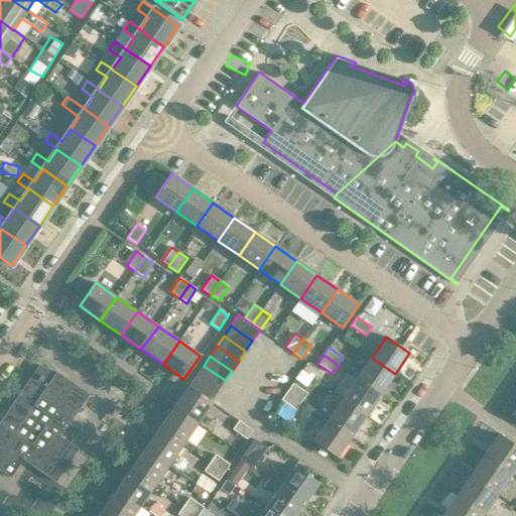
[(372,358),(357,378),(380,394),(395,374),(372,358)]
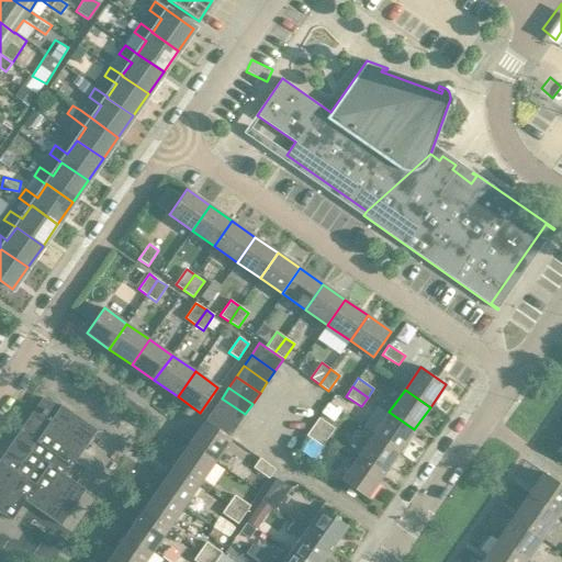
[(58,408),(43,397),(0,459),(0,512),(11,520),(25,501),(60,525),(86,490),(66,475),(97,430),(62,405),(58,408)]
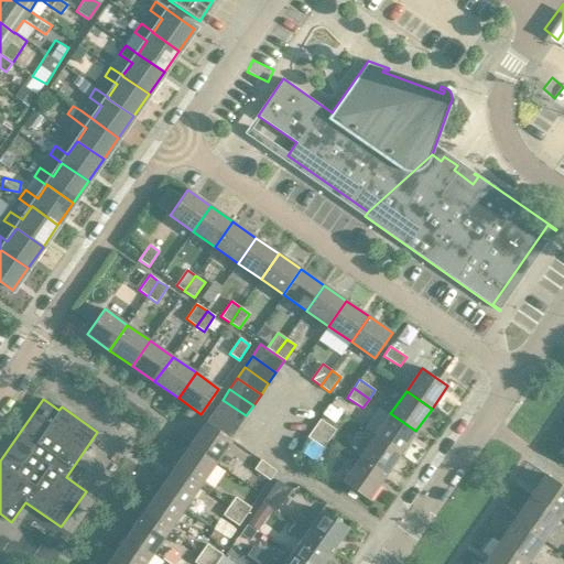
[(246,415),(223,400),(215,410),(238,426),(246,415)]
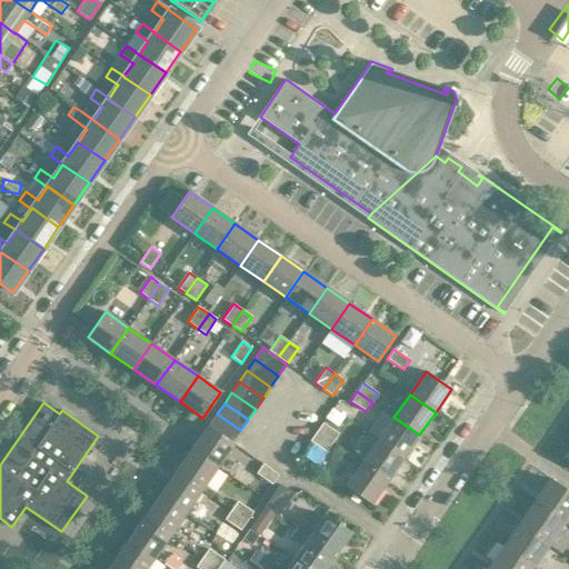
[(217,413),(208,426),(232,442),(240,430),(217,413)]
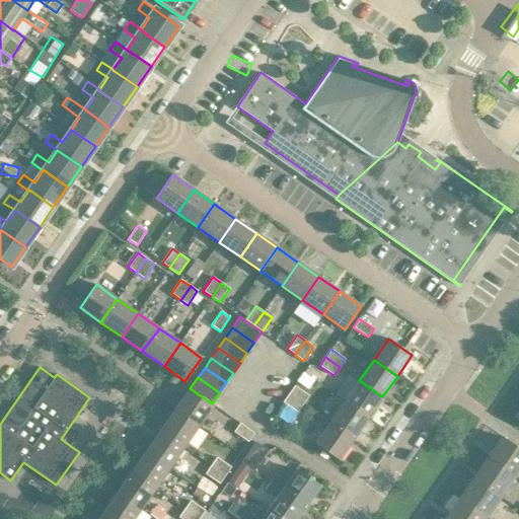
[(359,380),(345,401),(368,418),(382,396),(359,380)]
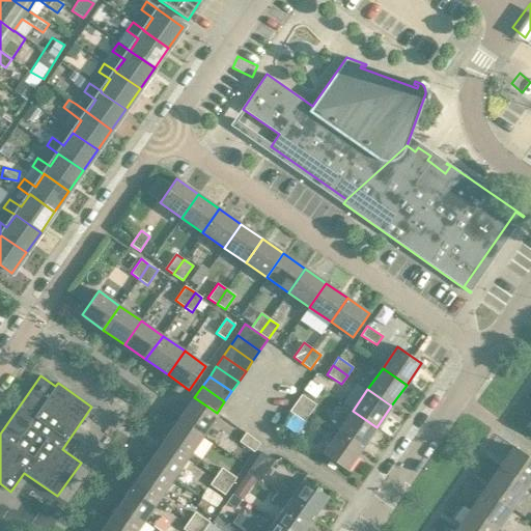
[(296,403),(310,413),(316,404),(301,394),(296,403)]
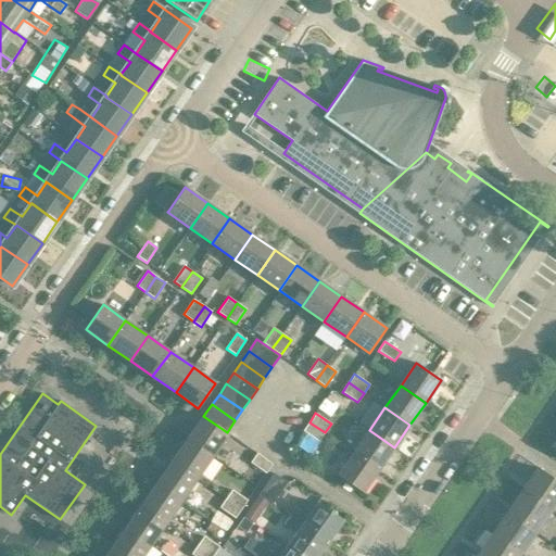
[(203,416),(198,425),(188,438),(213,456),(228,433),(227,432),(203,416)]
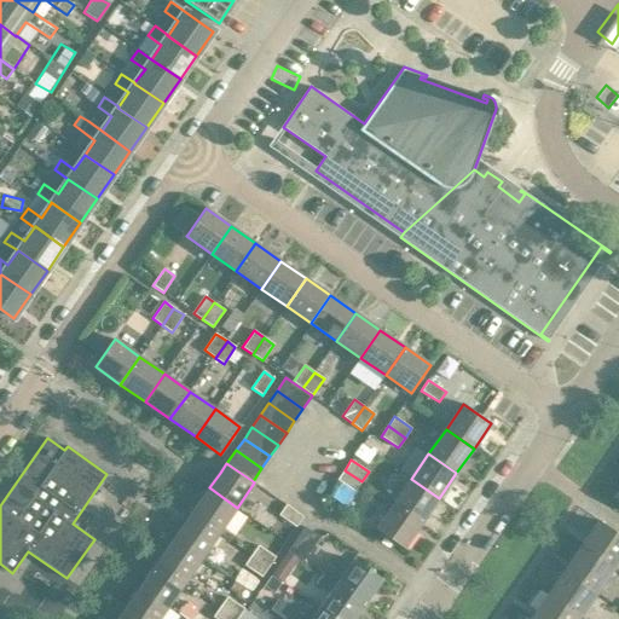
[(362,481),(345,470),(337,480),(354,492),(362,481)]
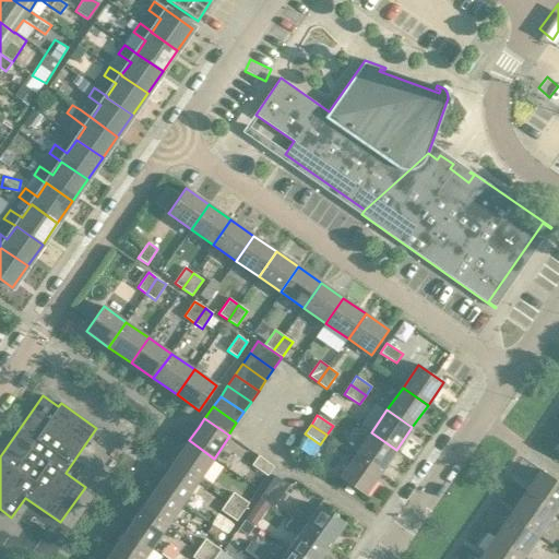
[(396,450),(371,432),(361,426),(346,447),(348,448),(347,450),(355,455),(380,473),(396,450)]
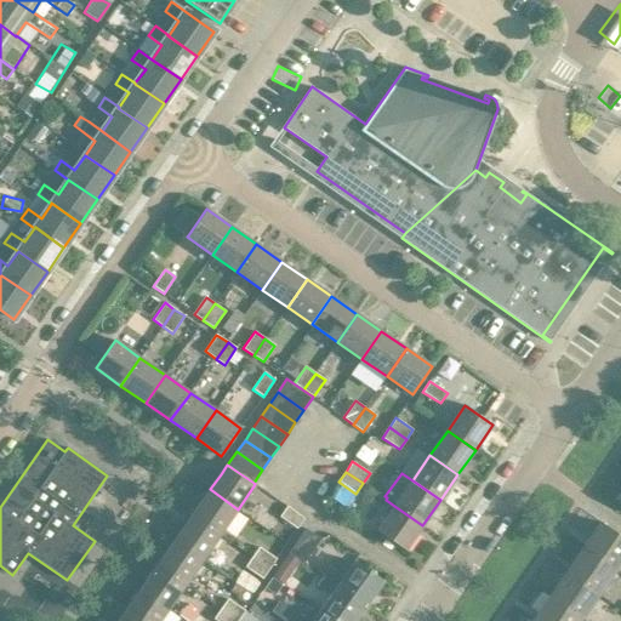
[(238,510),(210,489),(193,514),(221,534),(238,510)]
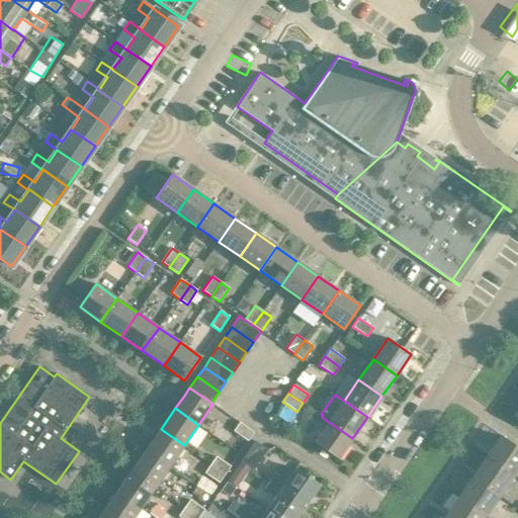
[(240,422),(234,431),(248,441),(254,432),(240,422)]
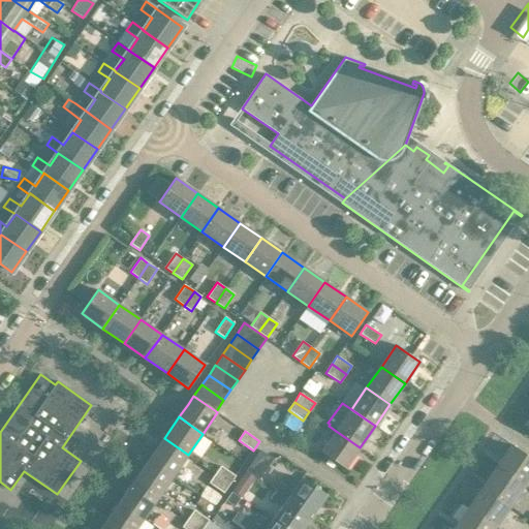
[(360,447),(336,431),(321,453),(345,469),(360,447)]
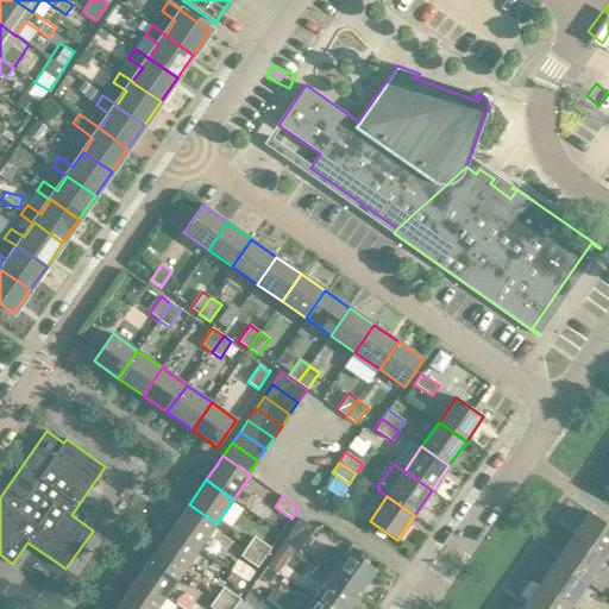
[(189,504),(171,529),(199,548),(217,523),(189,504)]
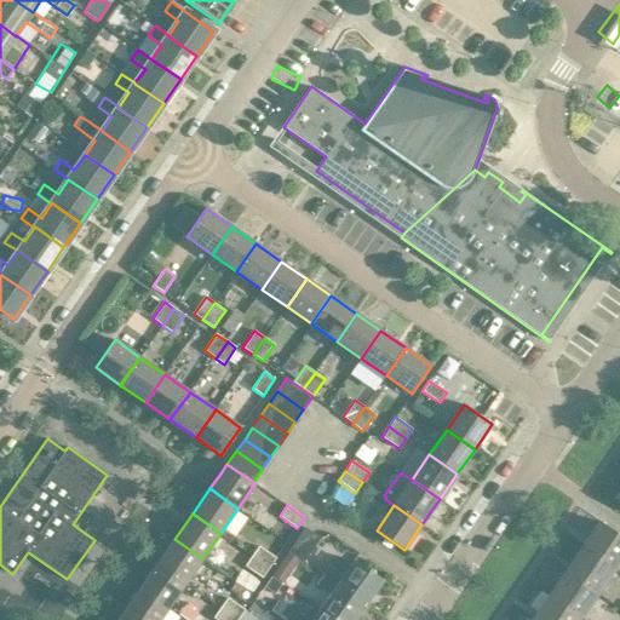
[(619,535),(600,521),(583,546),(615,568),(619,561),(619,535)]
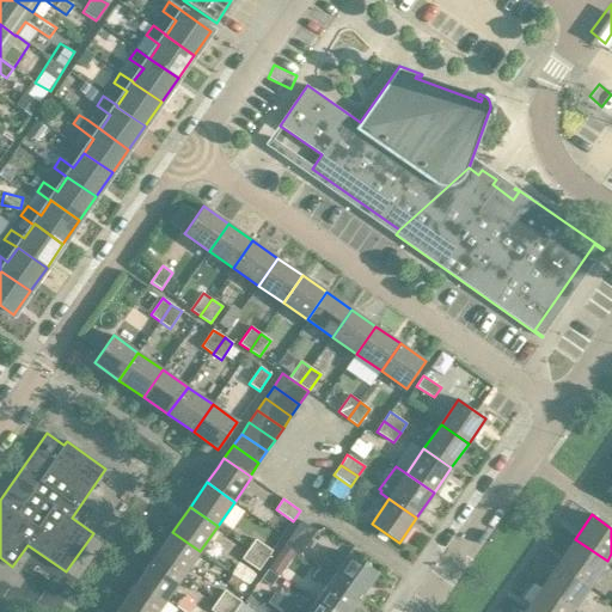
[(286,544),(300,555),(316,531),(301,520),(286,544)]
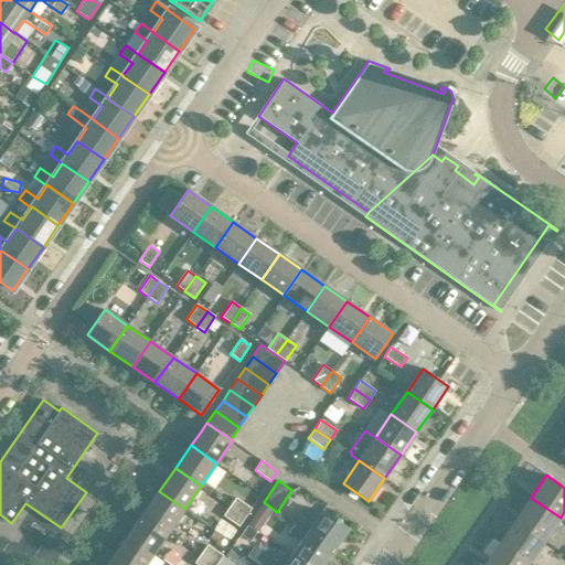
[(159,491),(145,513),(170,531),(184,509),(159,491)]
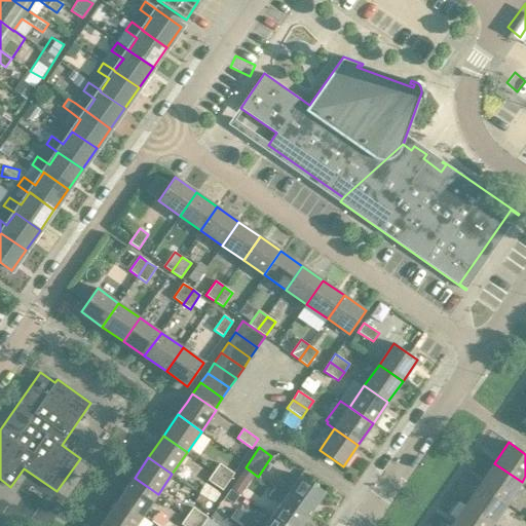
[(219,463),(214,472),(228,482),(233,474),(219,463)]
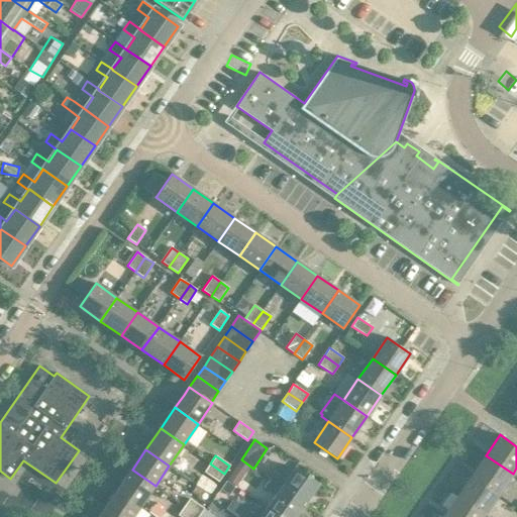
[(486,455),(472,476),(498,495),(513,474),(486,455)]
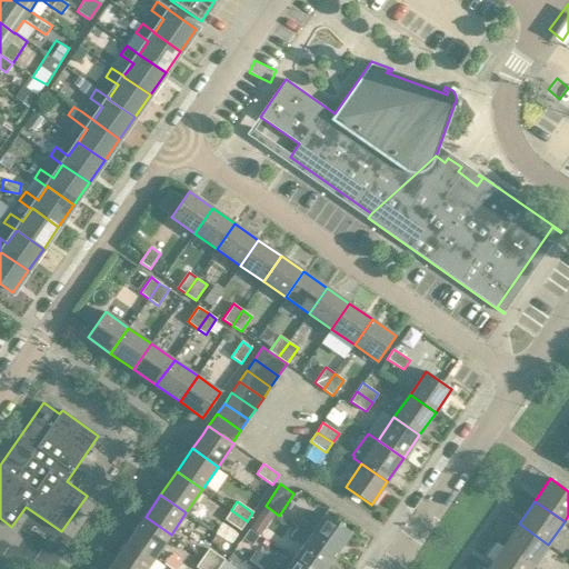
[(263,507),(250,528),(261,536),(275,515),(278,517),(279,516),(266,506),(265,507),(263,507)]
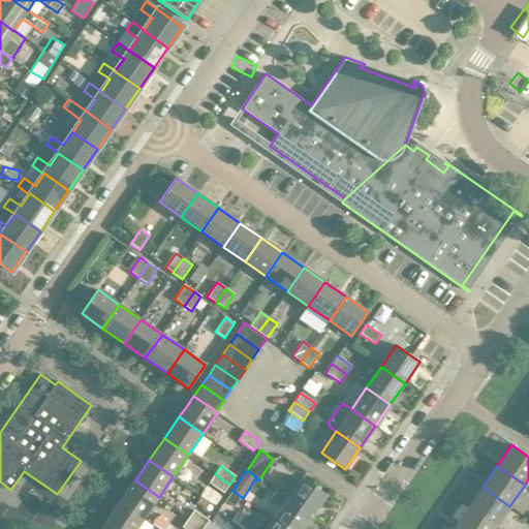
[(229,485),(215,474),(209,484),(223,493),(229,485)]
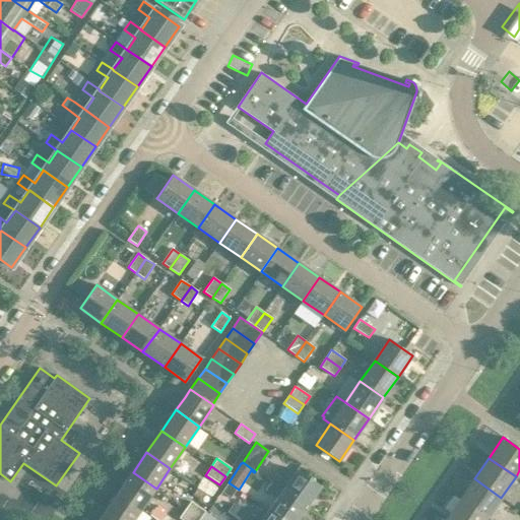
[(271,481),(307,507),(321,488),(297,470),(287,483),(275,474),(271,481)]
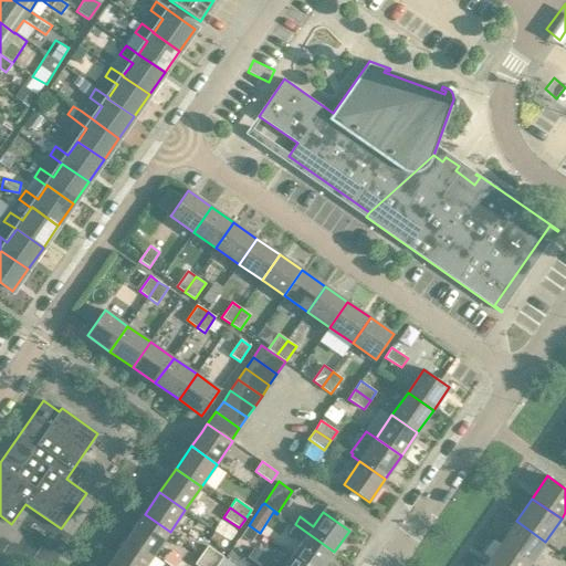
[(170,532),(145,514),(128,536),(154,555),(170,532)]
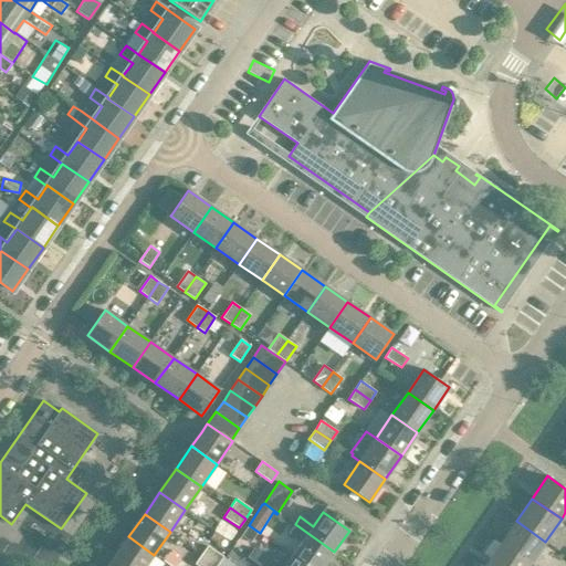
[(516,521),(501,544),(530,564),(545,542),(516,521)]
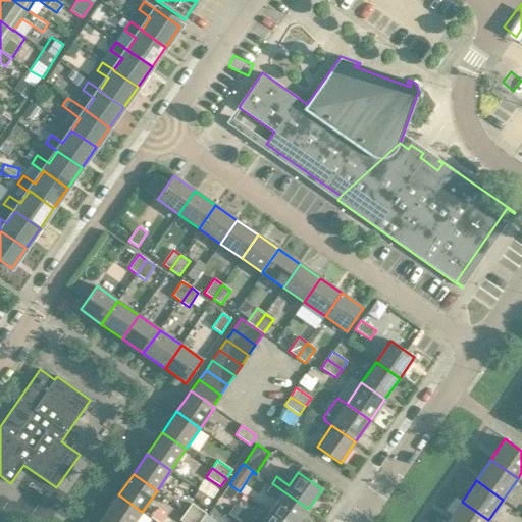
[(298,521),(308,509),(272,483),(266,491),(278,500),(269,513),(282,521),(298,521)]
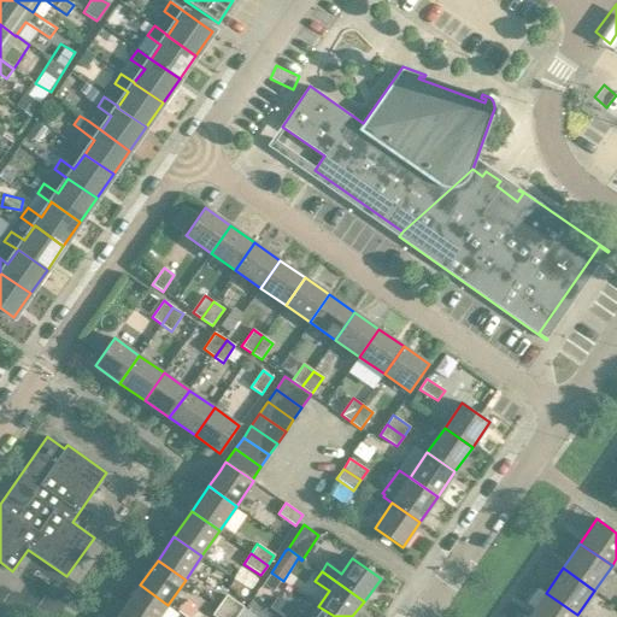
[(283,581),(271,573),(270,573),(262,586),(269,591),(277,589),(283,581)]
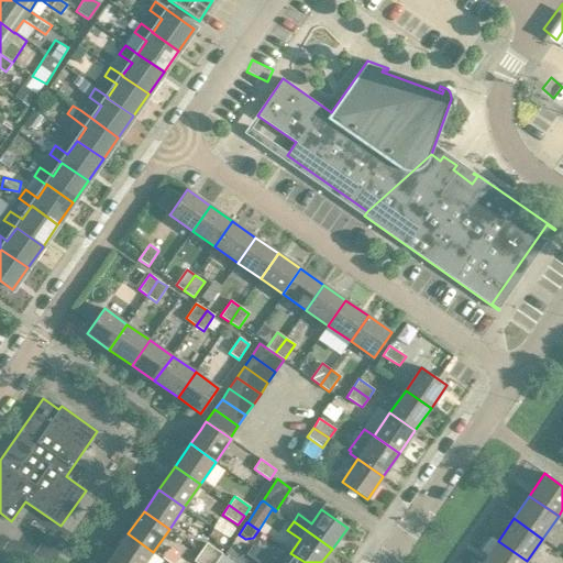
[(128,533),(111,558),(119,562),(144,562),(153,552),(128,533)]
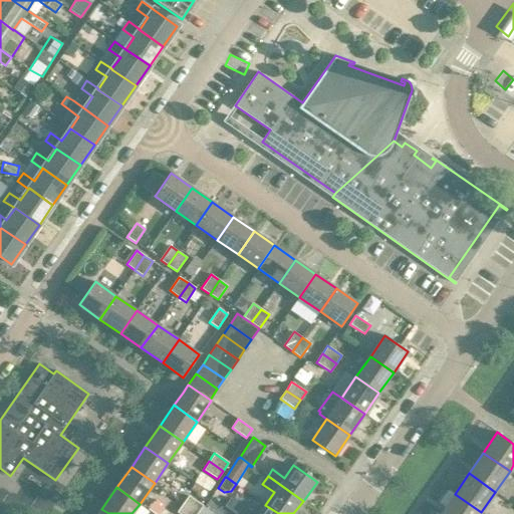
[(455,494),(440,513),(480,513),(481,512),(455,494)]
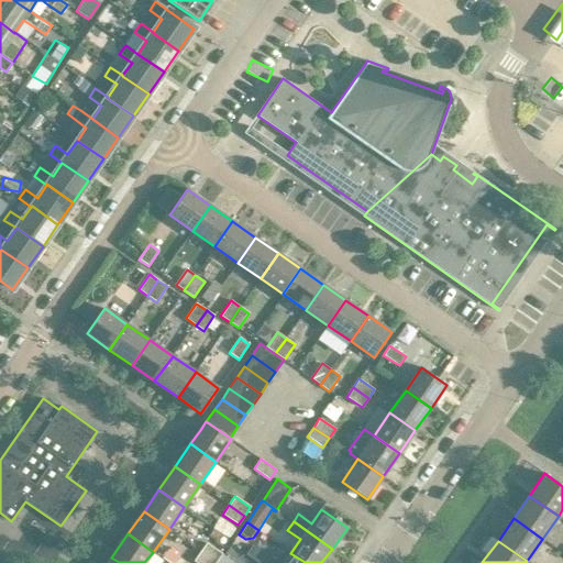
[(207,543),(201,551),(217,562),(221,554),(222,553),(207,543)]
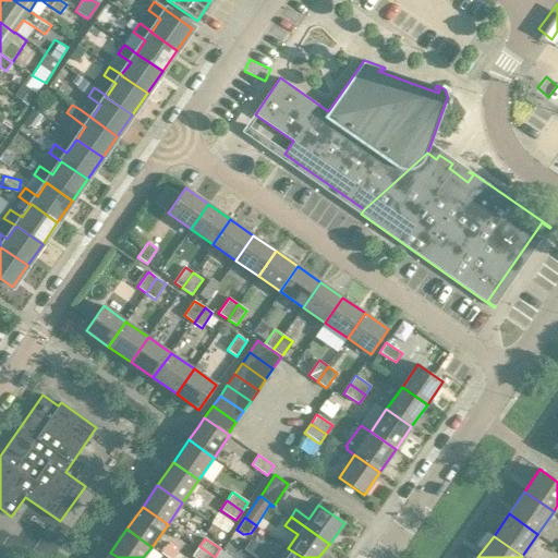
[(213,557),(215,557),(199,546),(193,556),(195,557),(213,557)]
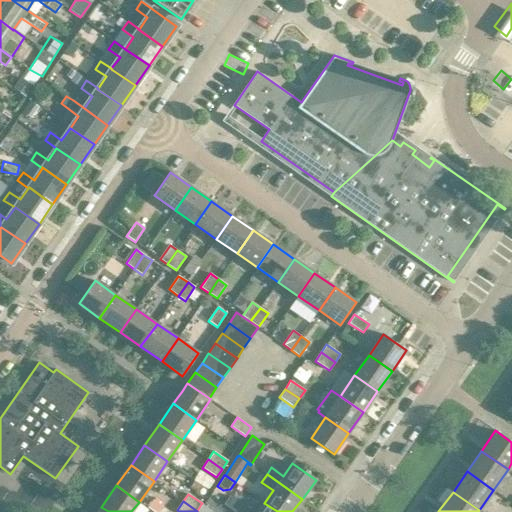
[(277,511),(264,503),(257,511),(251,511),(244,507),(240,511),(277,511)]
